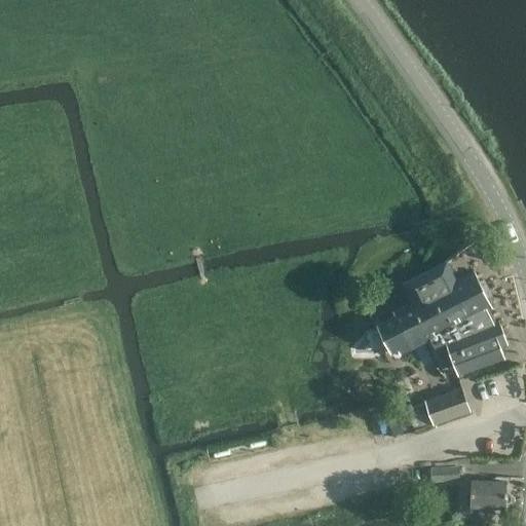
[(482,284),(476,271),(457,280),(449,262),(405,284),(414,302),(395,311),(398,315),(379,325),(392,352),(400,349),(402,353),(413,348),(425,342),(424,341),(428,339),(441,364),(445,369),(455,365),(459,376),(506,359),(502,347),(510,344),(500,322),(497,323),(490,310),(494,308),(489,299),(486,300),(484,296),(491,292),(487,282),(482,284)]
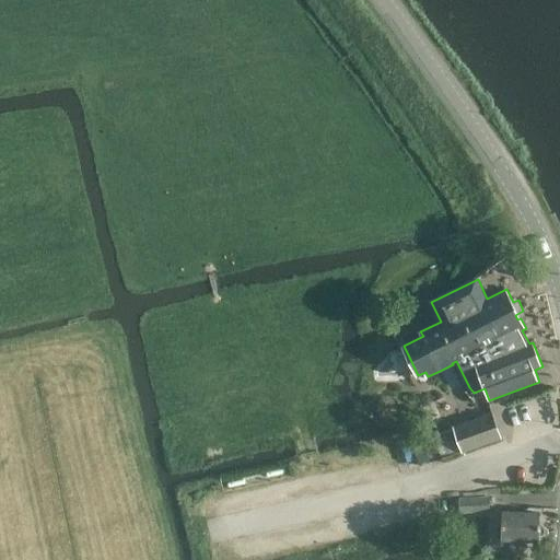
[(502,438),(493,413),(453,427),(453,428),(431,435),(442,458),(462,453),(462,452),(502,438)]
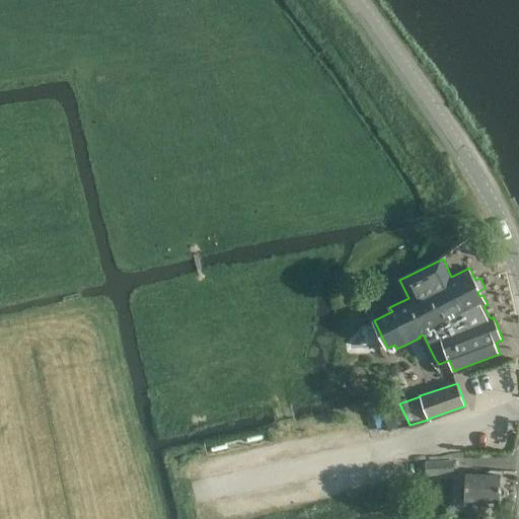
[(456,459),(427,460),(427,473),(456,472),(456,459)]
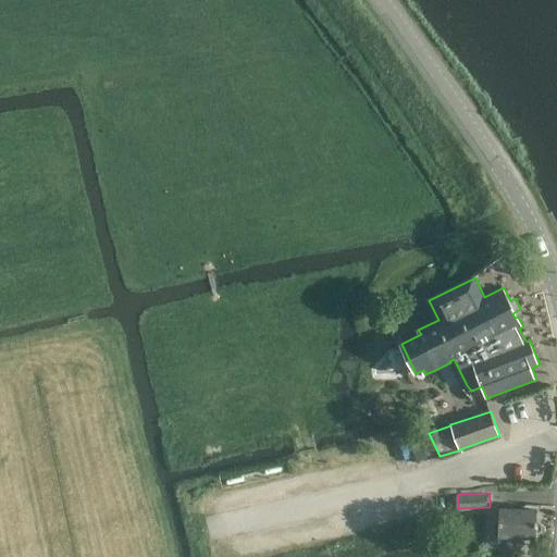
[(458,508),(458,517),(489,518),(489,509),(458,508)]
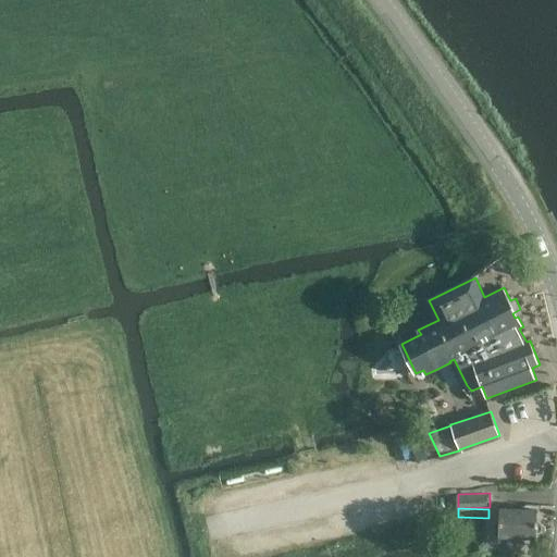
[(536,510),(499,509),(498,537),(536,539),(536,510)]
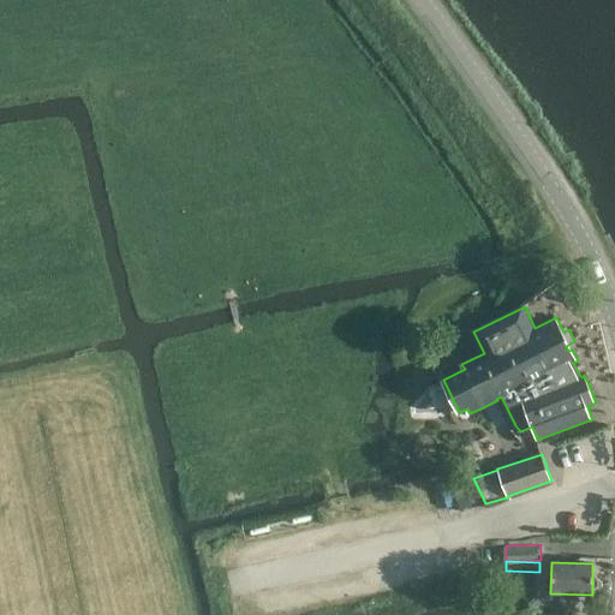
All buildings are outlined.
